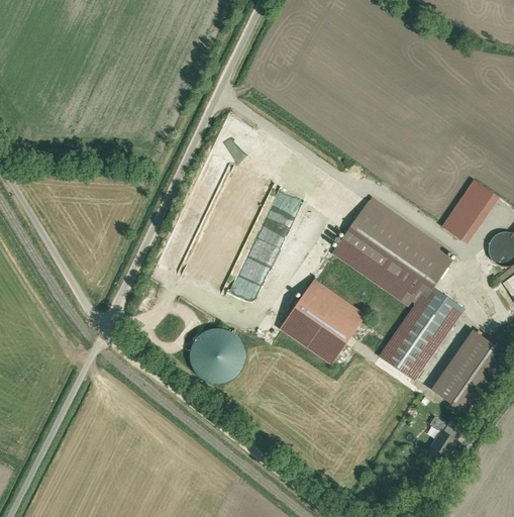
[(441,225),(440,227),(463,242),(494,196),(472,181),(441,225)]
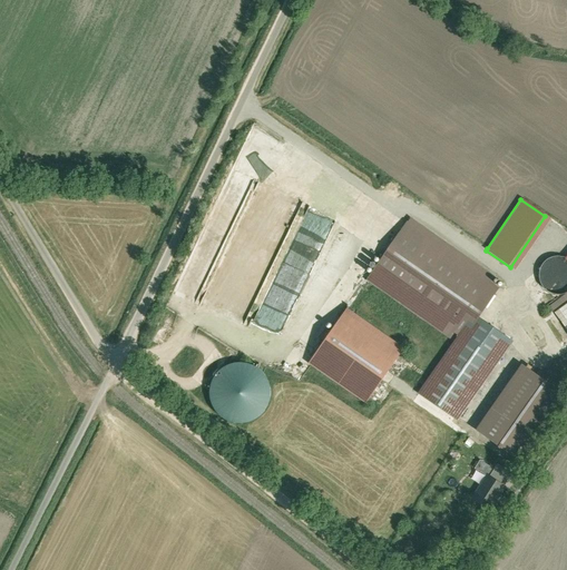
[(315,235),(326,238),(332,218),(306,210),(303,223),(318,227),(315,235)]
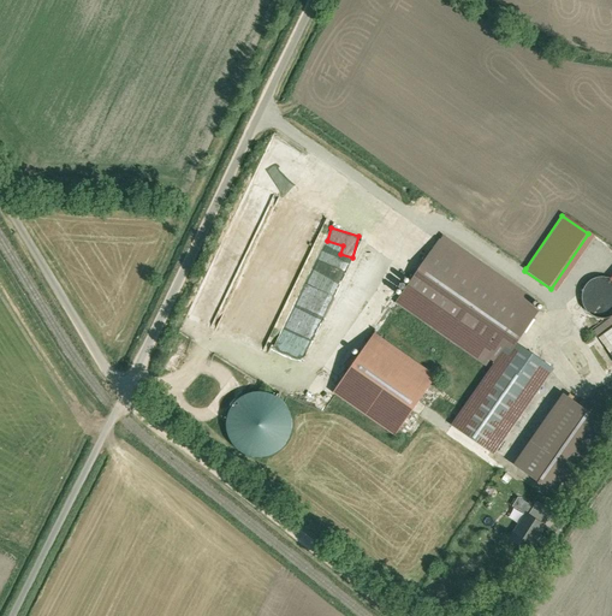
[(396,297),(491,363),(507,341),(530,307),(489,274),(435,241),(396,297)]
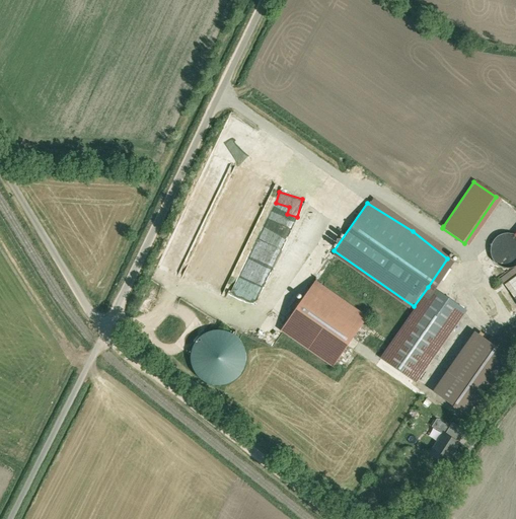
[(515,236),(511,234),(505,233),(499,235),(494,239),(491,245),(490,252),(492,257),(496,264),(501,266),(508,267),(515,265),(515,264),(515,236)]
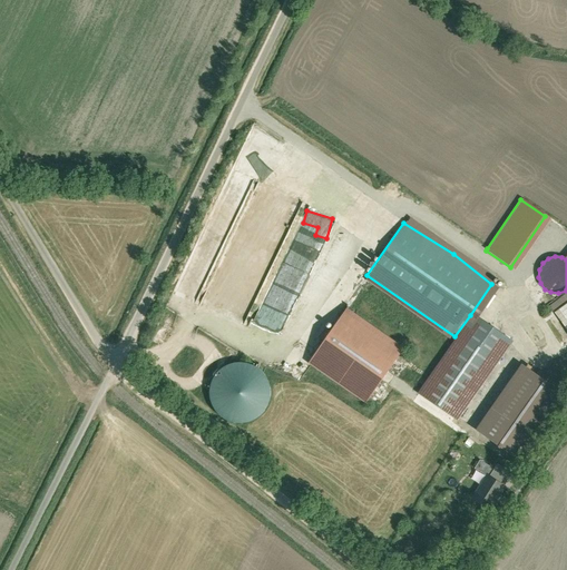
[(564,328),(566,325),(566,302),(553,314),(564,328)]
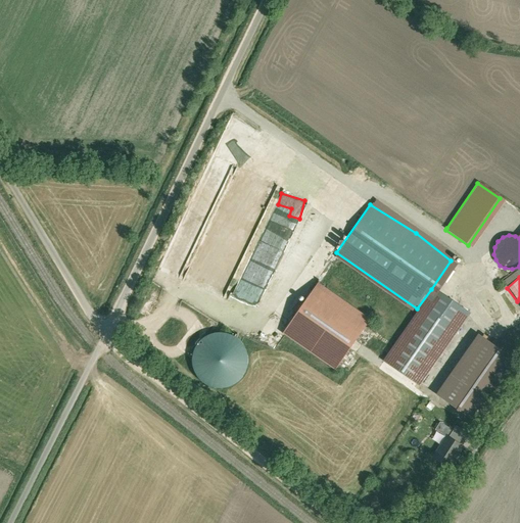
[(285,333),(337,368),(370,318),(320,283),(285,333)]
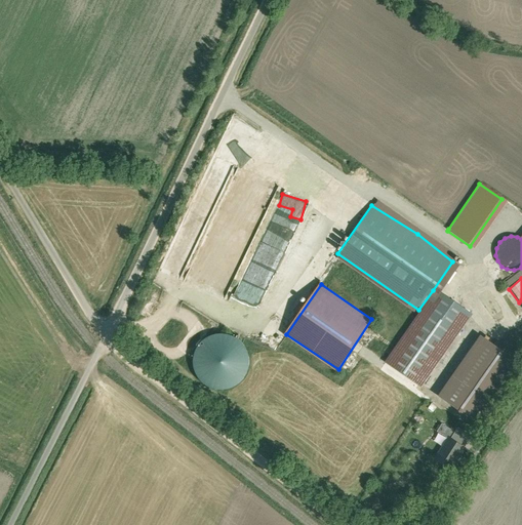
[(383,361),(420,388),(470,316),(433,290),(418,310),(383,361)]
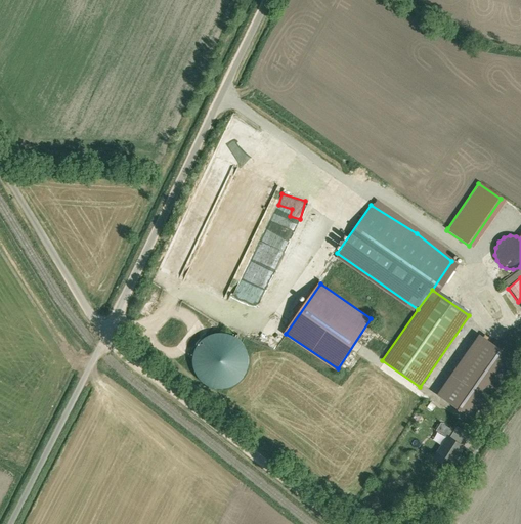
[(217,334),(209,339),(202,348),(199,362),(204,376),(215,384),(228,387),(241,384),(250,373),(253,359),(249,347),(244,339),(235,335),(224,333),(217,334)]
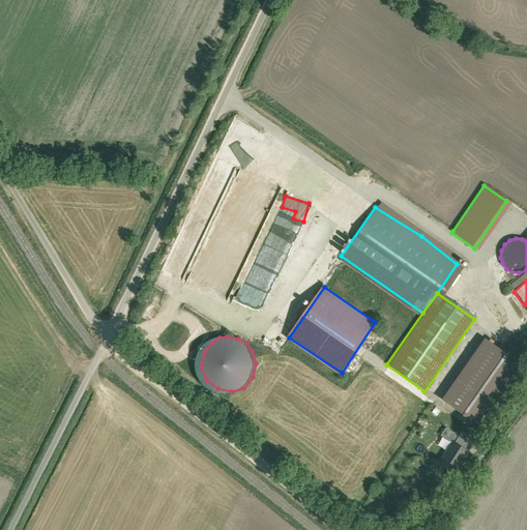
[(524,365),(484,337),(440,401),(452,409),(480,428),(524,365)]
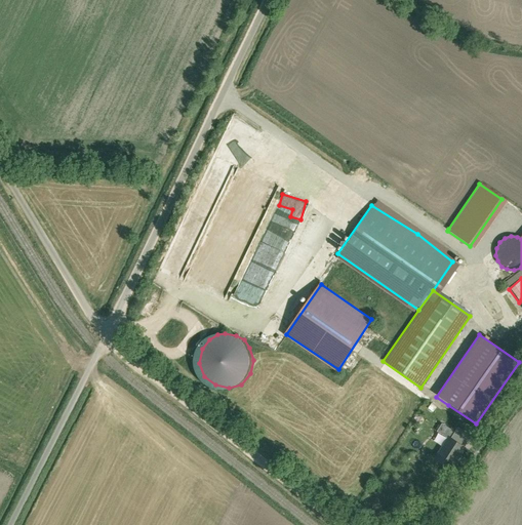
[(445,438),(450,441),(454,433),(440,425),(435,432),(445,438)]
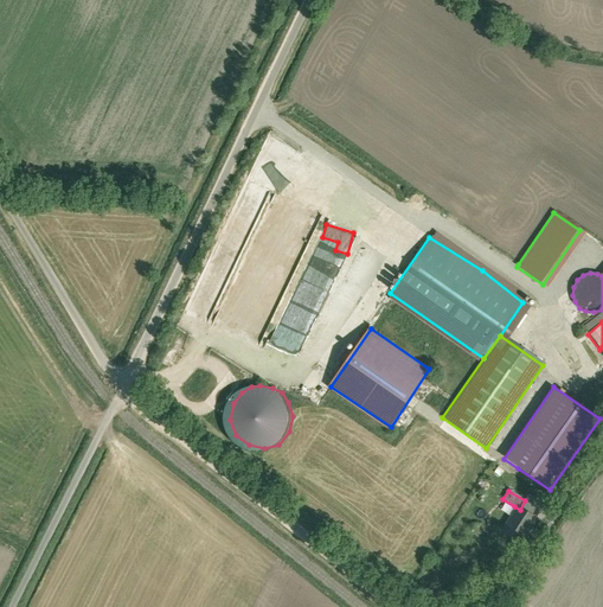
[(514,506),(499,532),(520,544),(536,518),(520,510),(514,506)]
